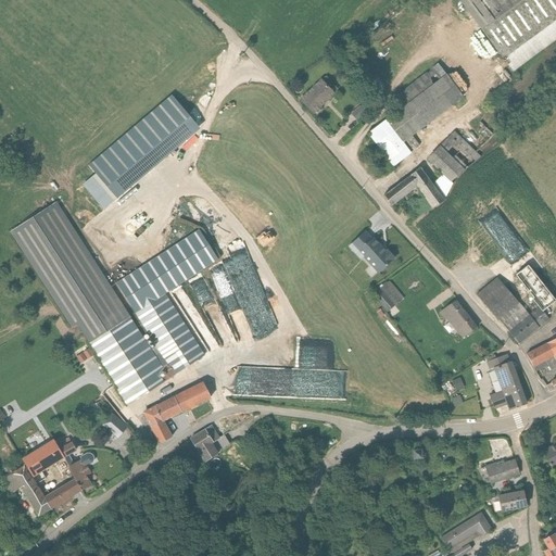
[(555,0),(459,0),(458,1),(512,73),(555,39),(555,0)]
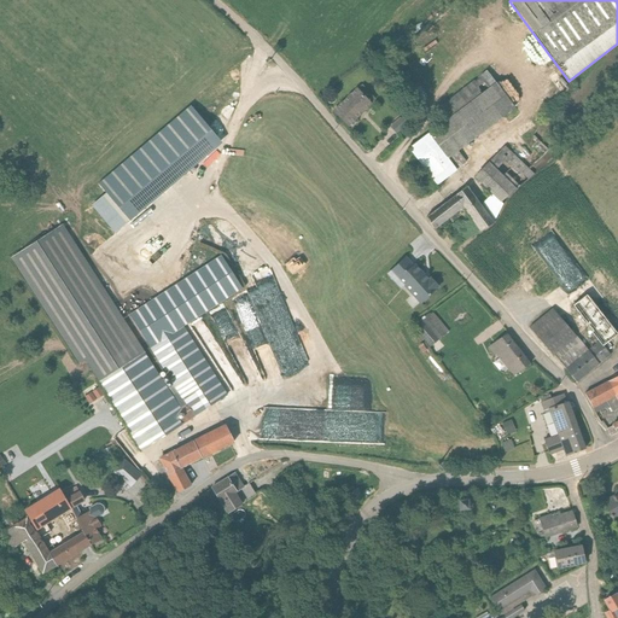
[(443,124),(409,150),(436,185),(466,162),(458,152),(514,108),(485,71),(438,109),(443,112),(437,117),(443,124)]
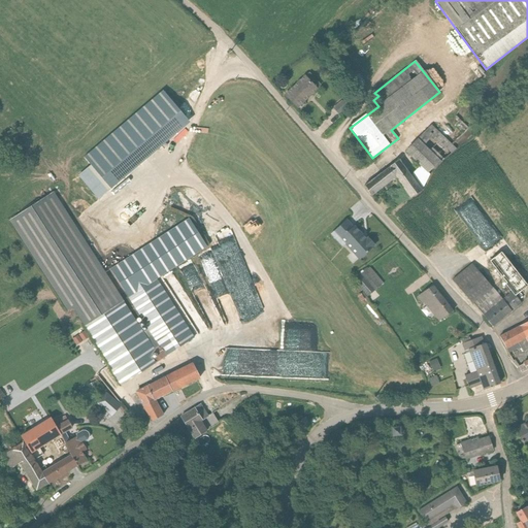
[(308,73),(285,95),(296,108),(321,86),(308,73)]
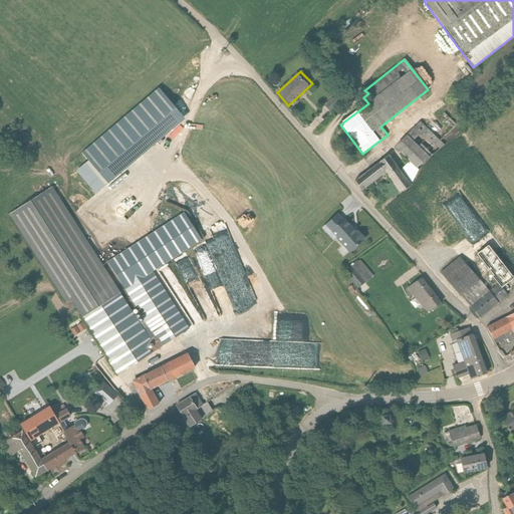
[(88,161),(75,172),(94,195),(184,119),(158,88),(81,154),(88,161)]
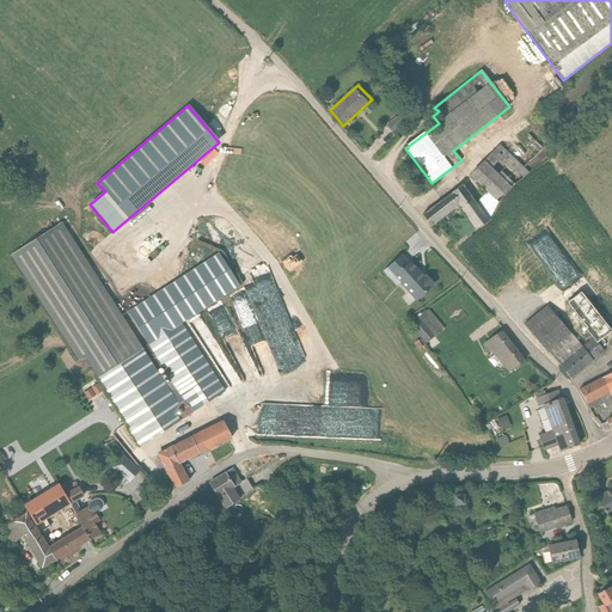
[(401,112),(385,126),(391,134),(408,121),(401,112)]
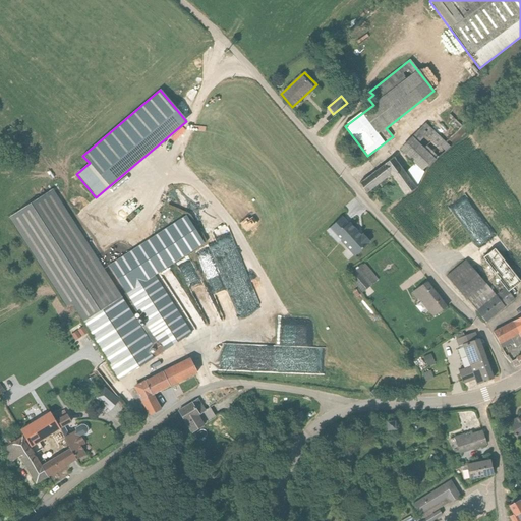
[(393,157),(358,184),(365,193),(389,175),(399,188),(385,198),(389,206),(403,194),(404,195),(416,188),(423,172),(421,171),(450,147),(424,123),(399,150),(414,164),(405,173),(393,157)]
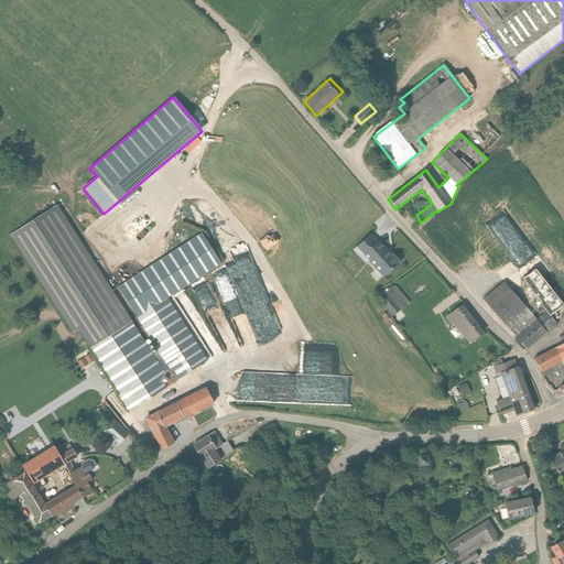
[(57,205),(9,236),(72,333),(77,329),(119,396),(118,396),(128,412),(194,370),(208,360),(167,299),(220,264),(201,234),(117,286),(136,316),(137,317),(136,318),(149,338),(152,344),(156,351),(152,355),(147,346),(144,342),(130,320),(57,205)]
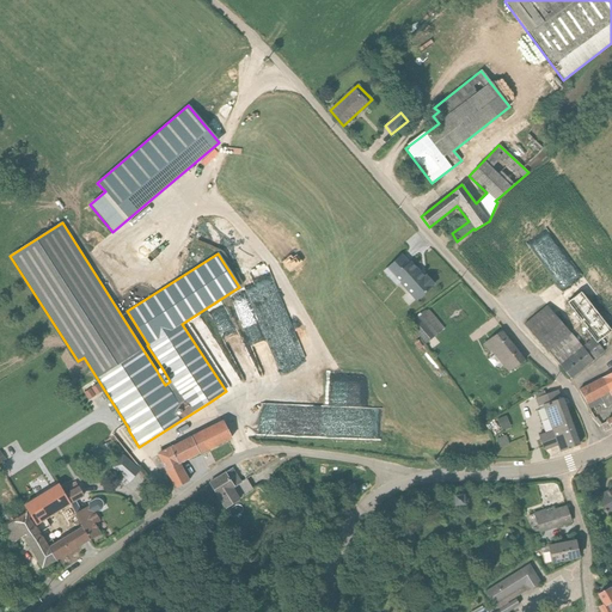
[(401,255),(383,273),(396,287),(399,285),(415,301),(434,285),(426,276),(424,277),(410,262),(409,263),(401,255)]
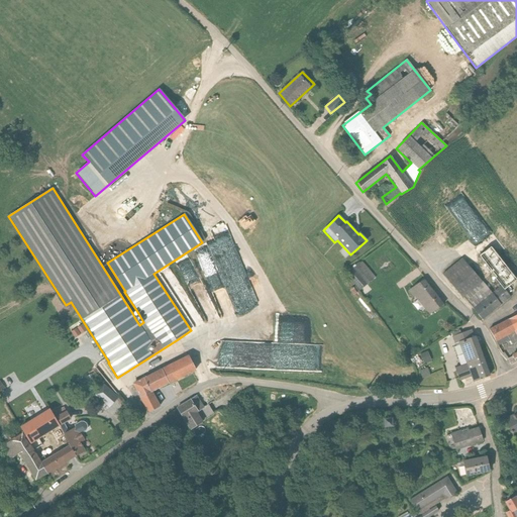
[(213,229),(218,249),(228,246),(230,254),(236,253),(229,225),(213,229)]
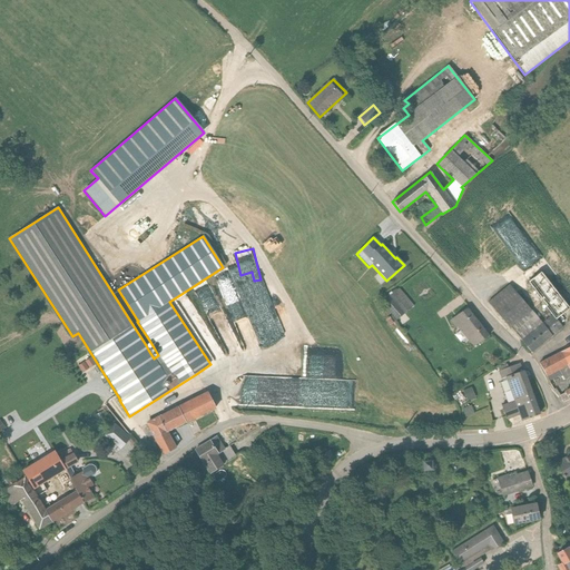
[(509,284),(488,303),(510,328),(510,327),(531,353),(562,327),(556,318),(569,308),(541,272),(527,283),(551,315),(541,323),(509,284)]
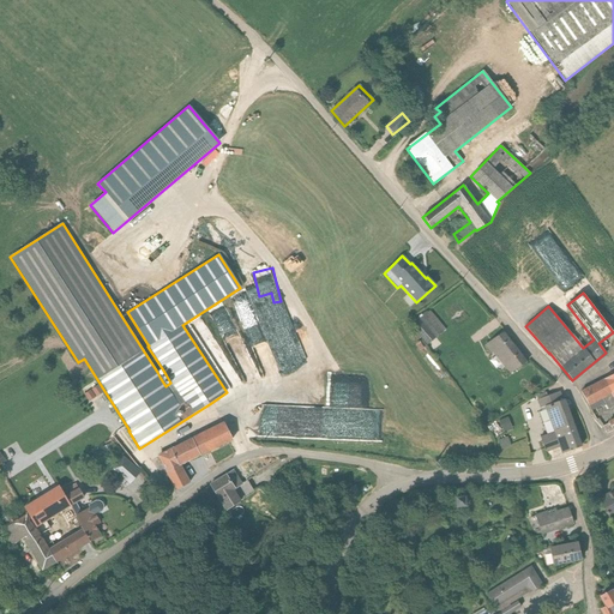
[(414,323),(410,326),(426,345),(445,330),(429,311),(422,317),(421,315),(413,321),(414,323)]
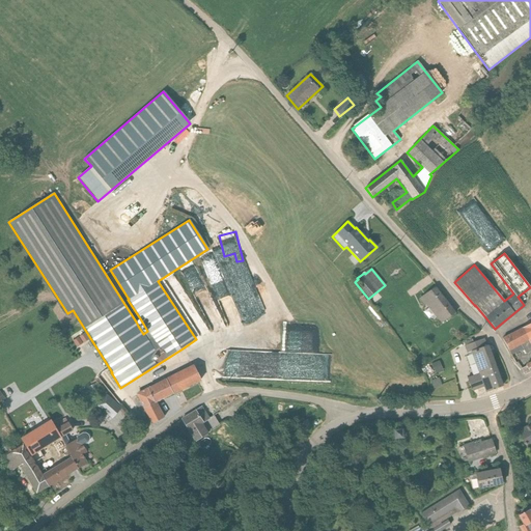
[(248,275),(248,279),(238,282),(241,295),(256,290),(253,274),(248,275)]
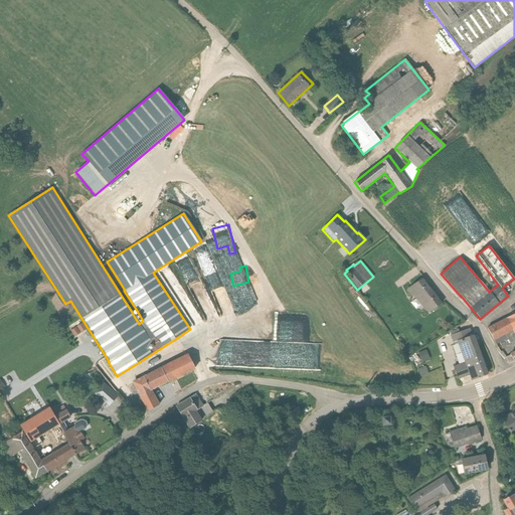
[(415,300),(420,306),(427,314),(442,304),(421,279),(406,290),(411,297),(412,296),(415,300)]
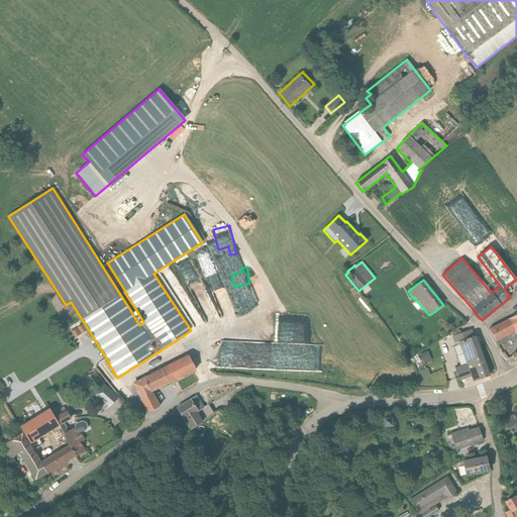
[(422,307),(417,301),(412,304),(417,311),(422,307)]
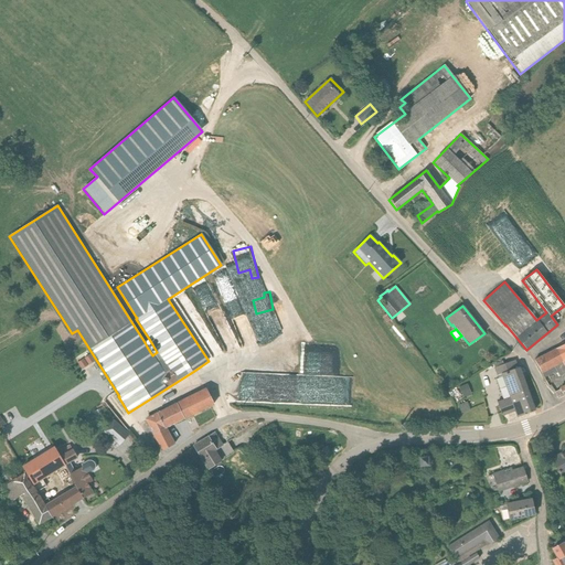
[(547,376),(553,373),(556,372),(558,377),(564,373),(564,384),(558,388),(560,390),(554,393),(557,400),(564,394),(564,342),(534,360),(544,379),(547,376)]
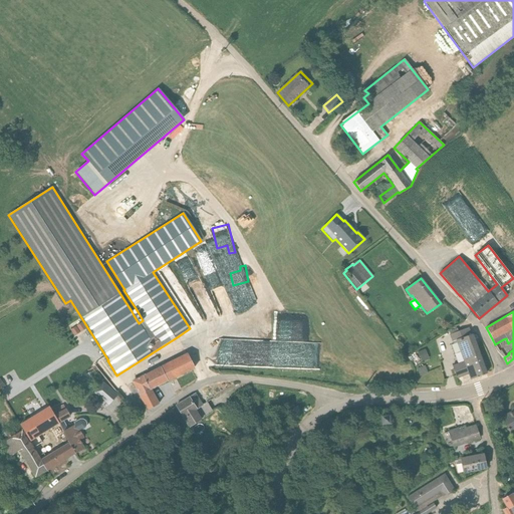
[(457,331),(450,334),(449,335),(452,344),(451,345),(454,354),(459,352),(463,361),(479,356),(471,334),(470,334),(468,328),(457,331)]
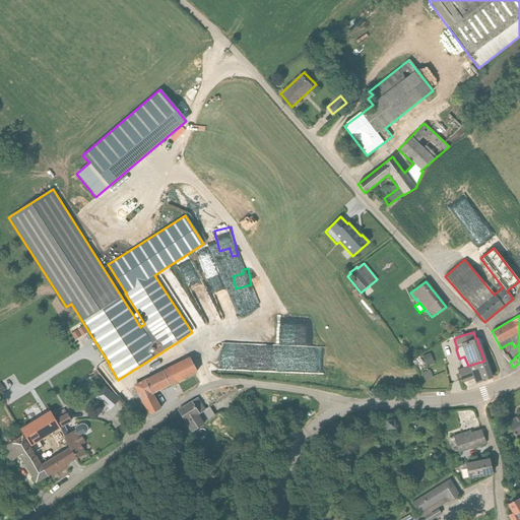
[(429,353),(421,356),(426,367),(434,364),(429,353)]
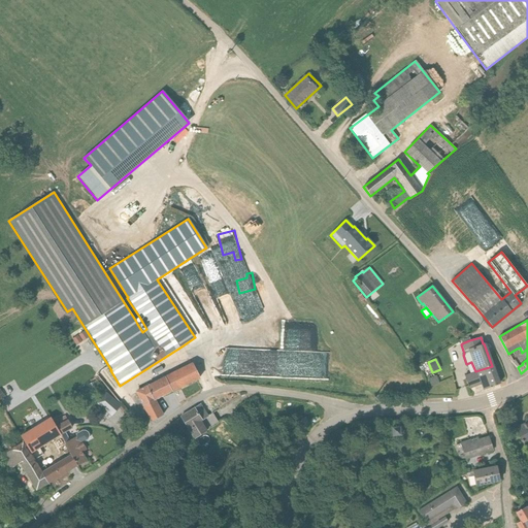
[(192,363),(135,392),(152,422),(157,419),(162,416),(163,416),(155,400),(199,377),(192,363)]
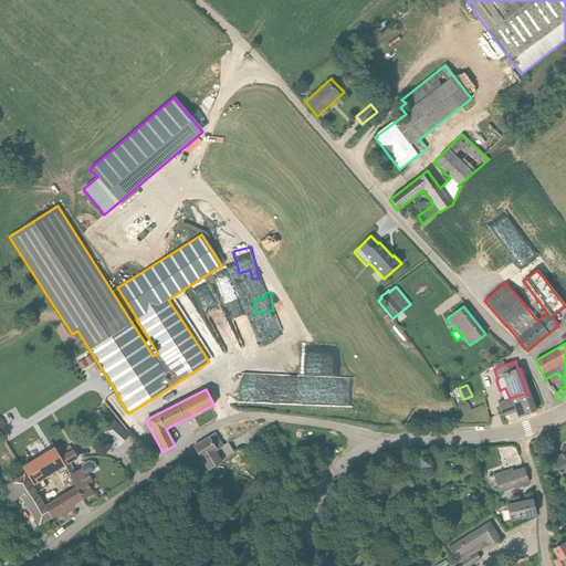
[(527,392),(510,398),(498,402),(503,417),(516,411),(517,418),(535,411),(527,392)]
